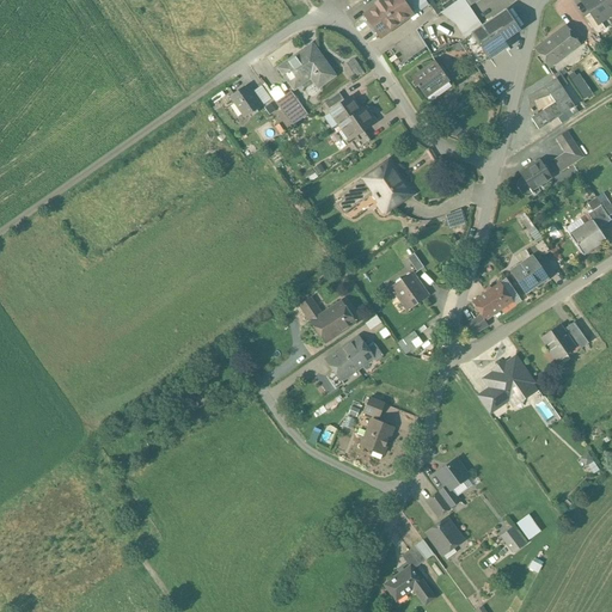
[(386,0),(383,2),(383,4),(397,25),(412,14),(402,0),(386,0)]
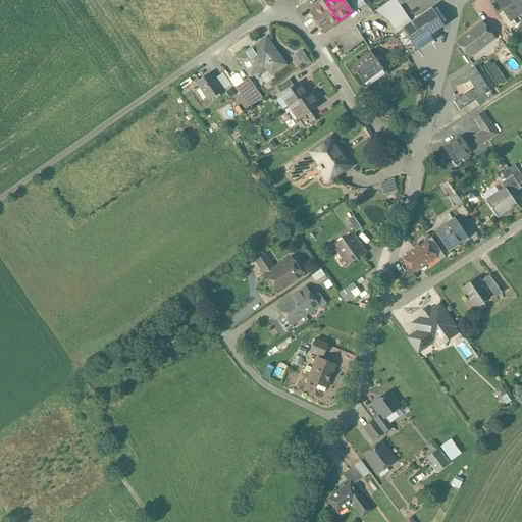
[(396,0),(390,0),(378,9),(383,16),(390,12),(400,5),(396,0)]
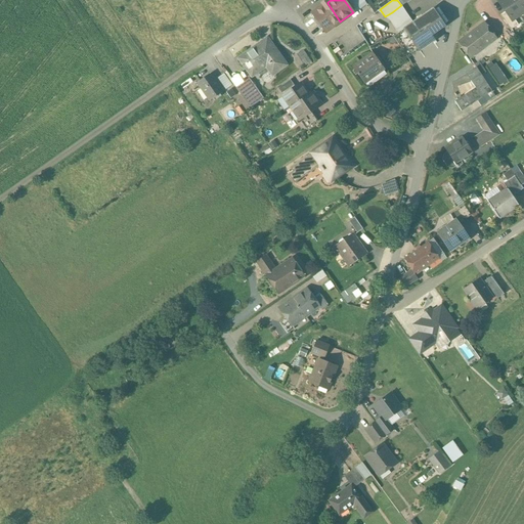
[(523,12),(514,0),(499,0),(497,1),(505,11),(512,20),(514,18),(523,12)]
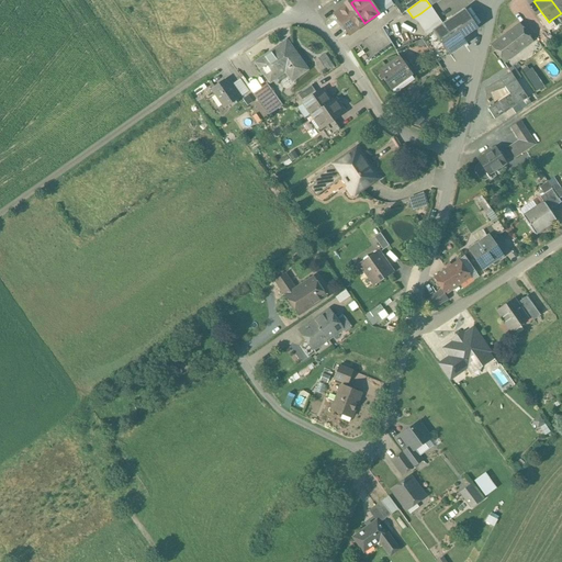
[(561,0),(551,0),(561,13),(561,12),(561,0)]
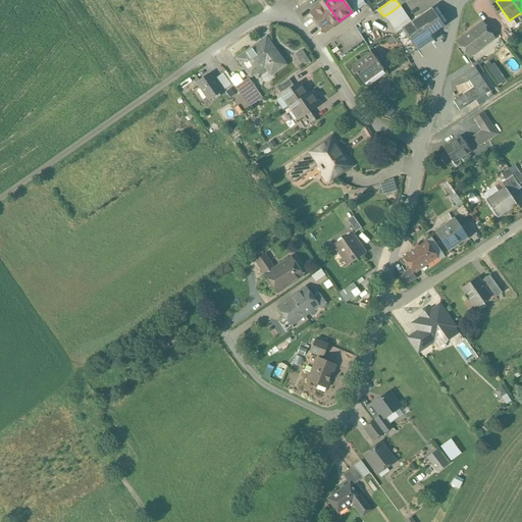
[(338,21),(326,3),(326,2),(325,1),(324,1),(321,3),(320,4),(321,6),(311,13),(323,32),(338,21)]
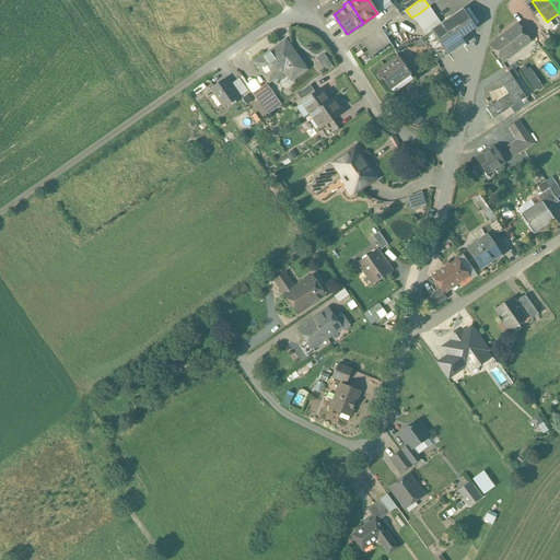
[(429,6),(419,13),(423,20),(433,13),(429,7),(429,6)]
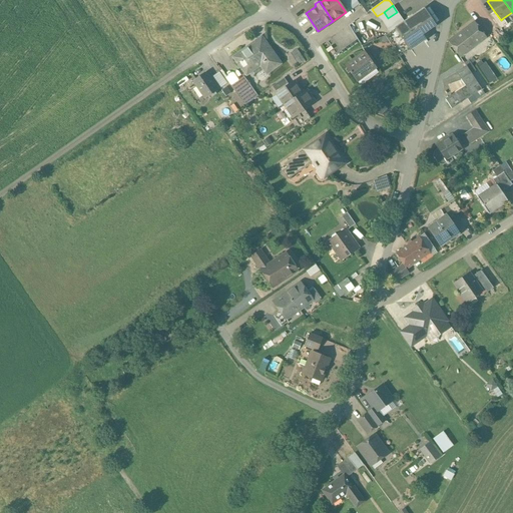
[(429,6),(425,9),(435,23),(438,20),(429,6)]
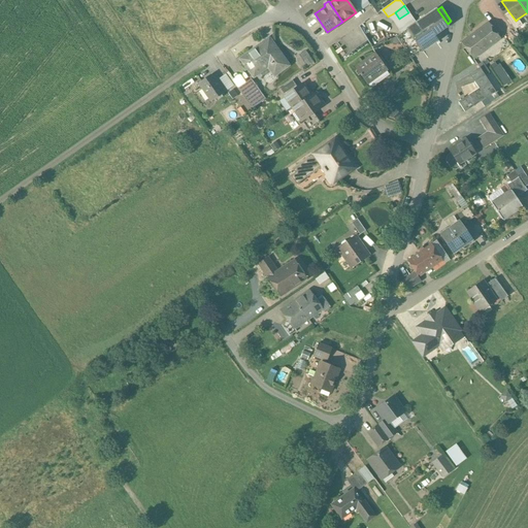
[(426,18),(417,24),(416,23),(406,30),(422,52),(437,40),(434,35),(448,26),(436,9),(425,17),(426,18)]
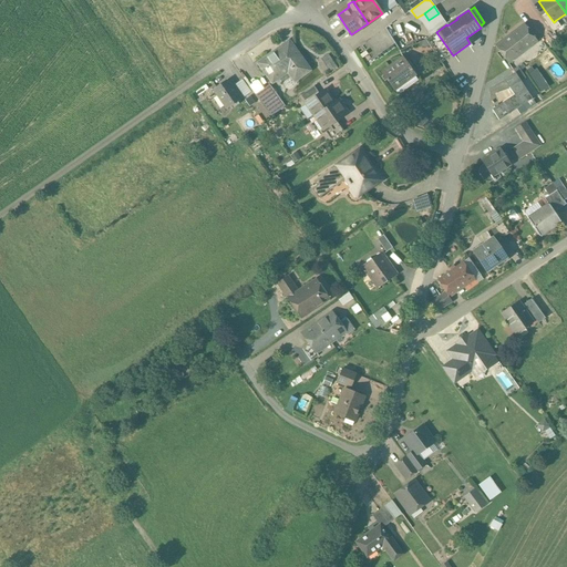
[(554,22),(546,12),(542,17),(553,32),(560,27),(556,20),(554,22)]
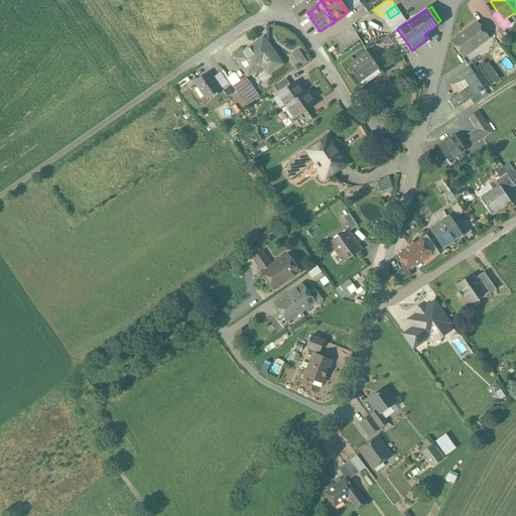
[(399,12),(390,18),(397,29),(406,22),(399,12)]
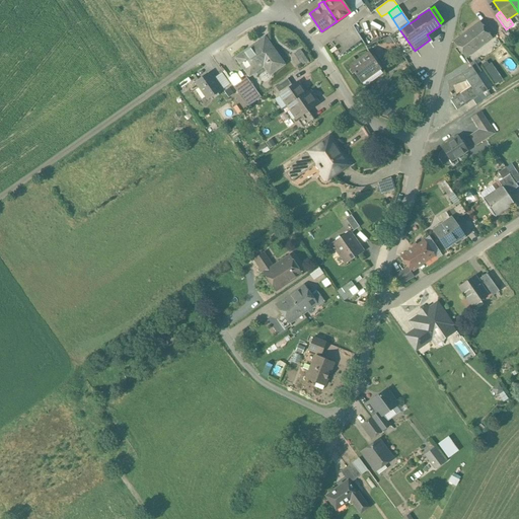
[(480,21),(453,42),(457,48),(456,49),(461,54),(462,54),(465,57),(492,36),(480,21)]
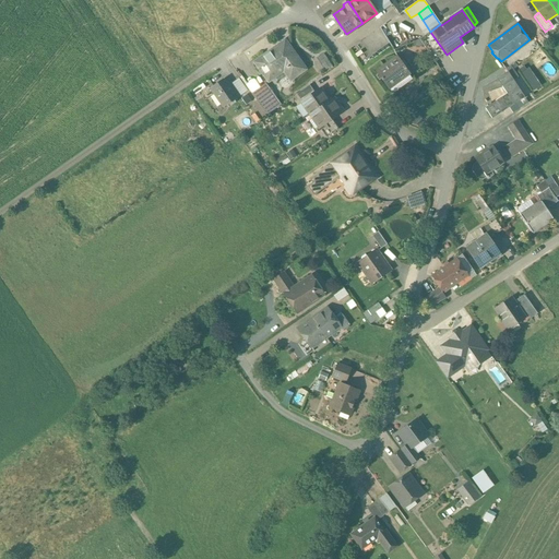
[(447,55),(430,32),(419,39),(424,45),(435,62),(447,55)]
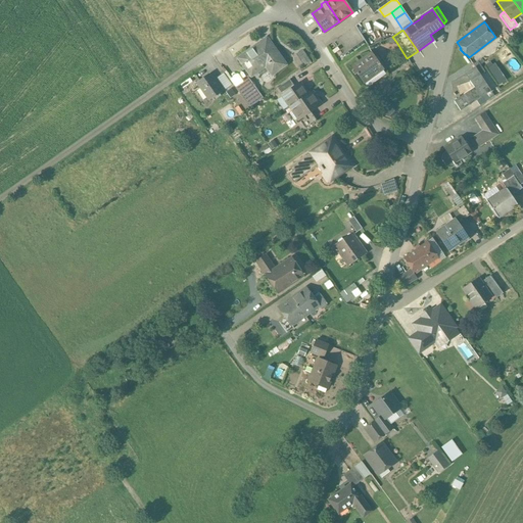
[(267,38),(238,58),(251,77),(266,66),(272,76),(286,65),(267,38)]
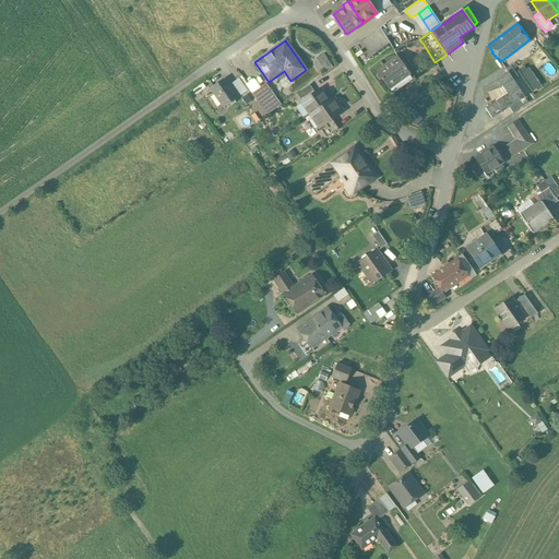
[(324,52),(318,57),(325,70),(332,67),(324,52)]
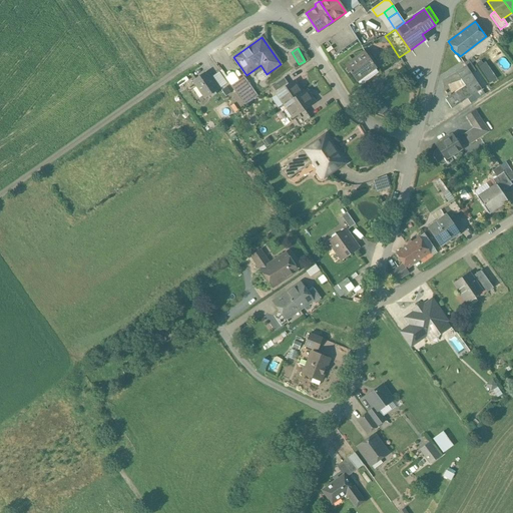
[(365,52),(345,66),(357,82),(375,68),(376,68),(365,52)]
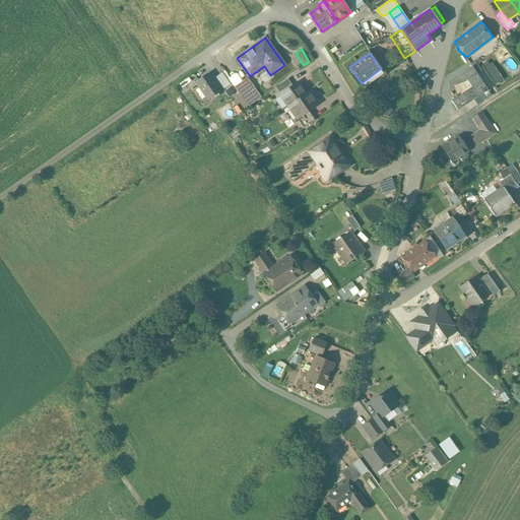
[(504,78),(490,60),(483,64),(497,83),(504,78)]
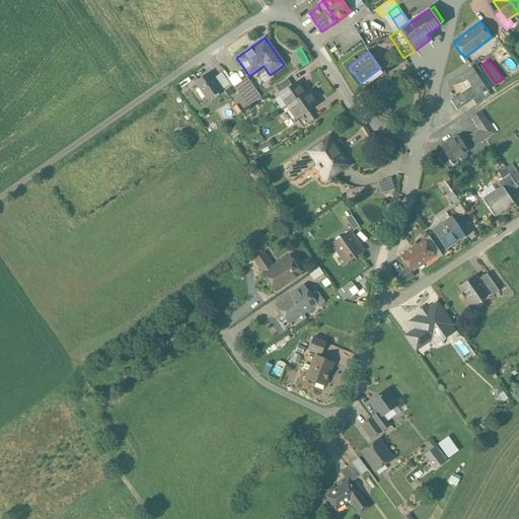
[(471,87),(450,100),(457,110),(488,90),(471,67),(462,73),(471,87)]
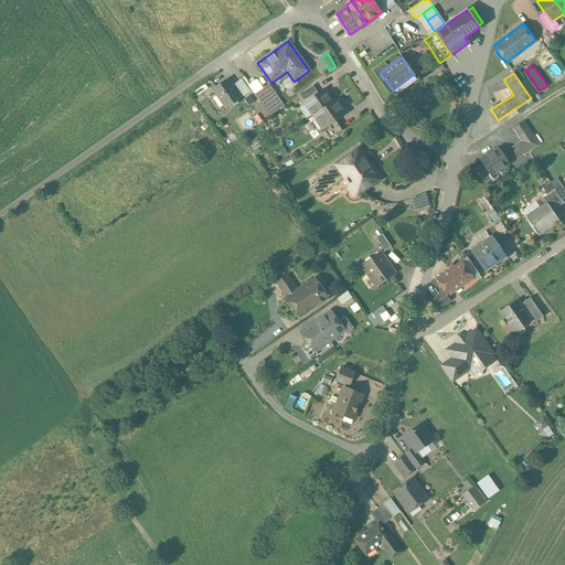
[(413,75),(393,89),(396,93),(416,80),(413,75)]
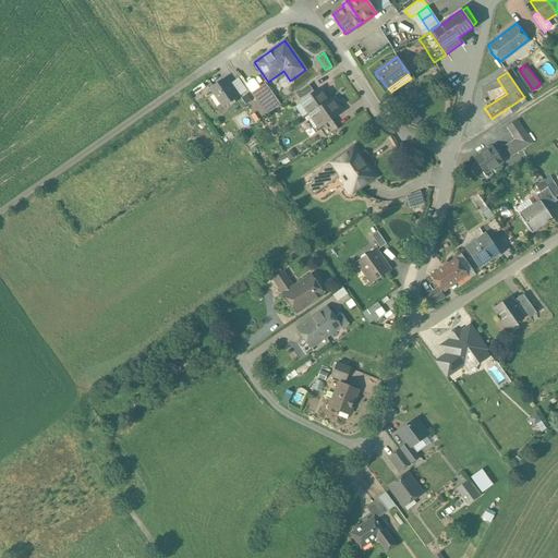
[(226,76),(210,88),(223,107),(239,95),(226,76)]
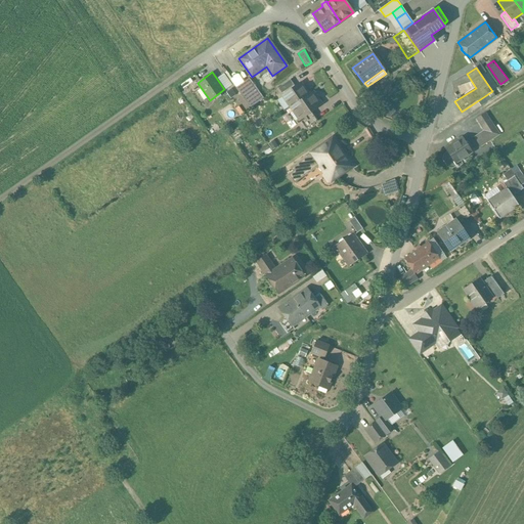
[(264,98),(249,78),(235,87),(251,107),(264,98)]
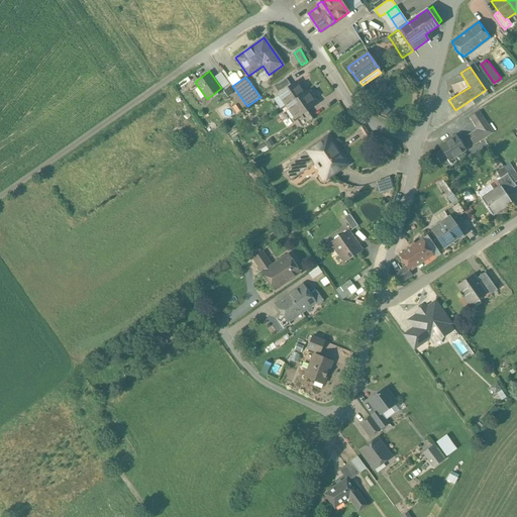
[(287,79),(275,87),(278,92),(290,84),(287,79)]
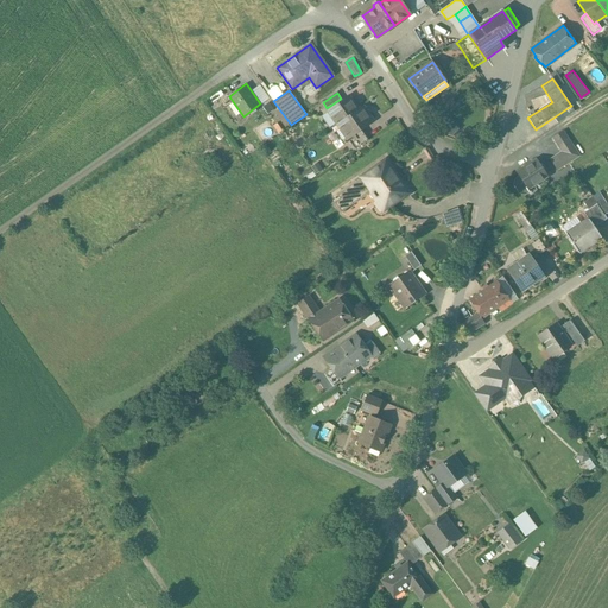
[(548,95),(532,99),(534,107),(550,103),(548,95)]
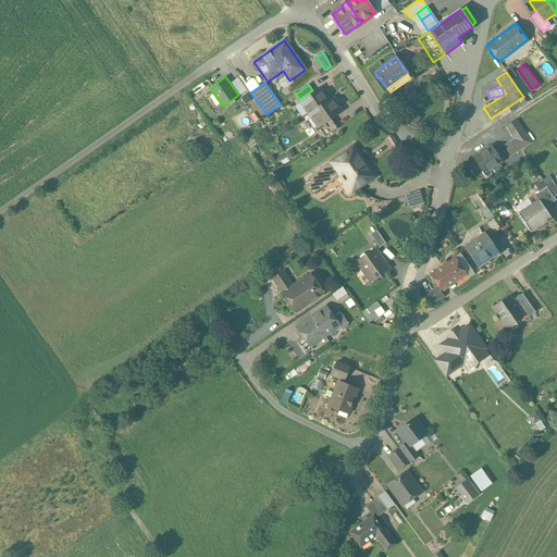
[(319,89),(300,101),(309,114),(327,101),(319,89)]
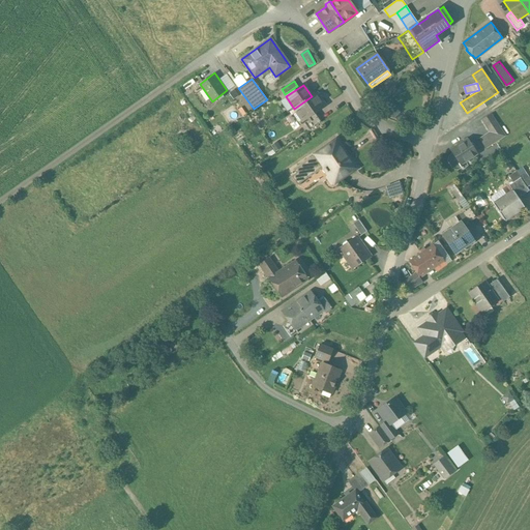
[(315,94),(312,96),(294,109),(297,113),(302,119),(303,121),(308,118),(315,113),(325,106),(319,97),(318,98),(315,94)]
